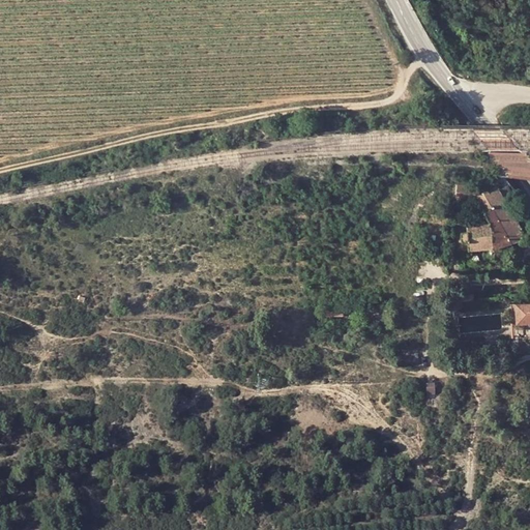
[(457,197),(478,200),(475,195),(479,194),(479,186),(459,183),(457,197)]
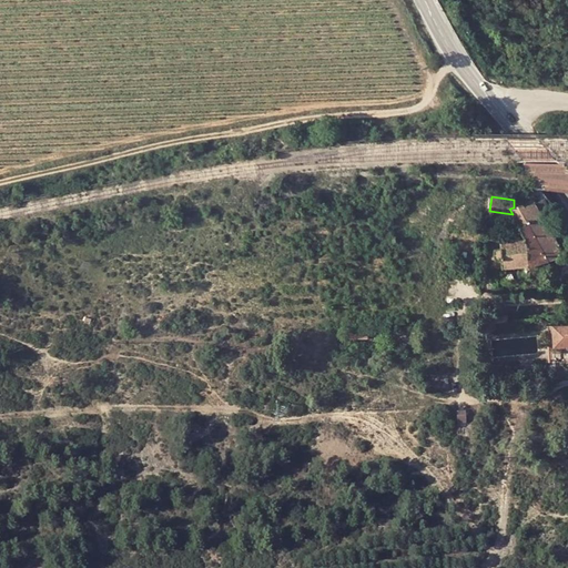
[(543,202),(536,203),(544,215),(553,211),(547,201),(543,202)]
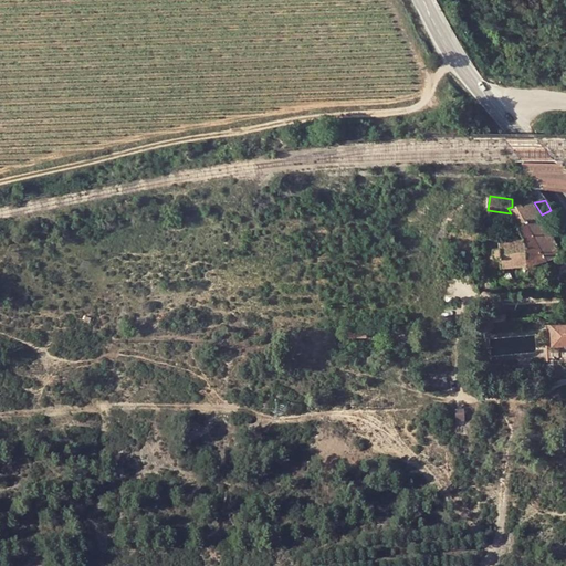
[(519,226),(528,221),(548,259),(559,255),(564,253),(542,215),(534,202),(527,203),(525,205),(524,202),(517,205),(517,206),(512,207),(507,208),(511,213),(519,226)]
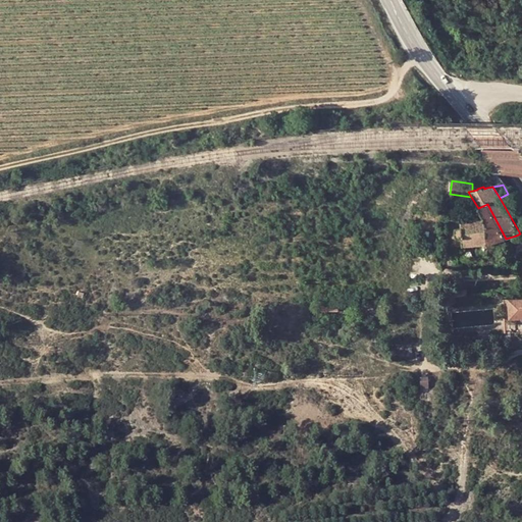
[(486,244),(506,239),(487,204),(478,208),(484,218),(486,244)]
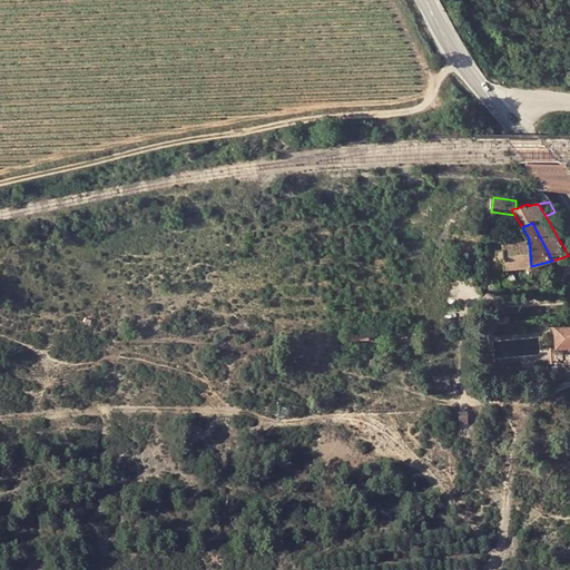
[(494,258),(495,268),(519,267),(517,238),(502,239),(503,249),(498,249),(499,258),(494,258)]
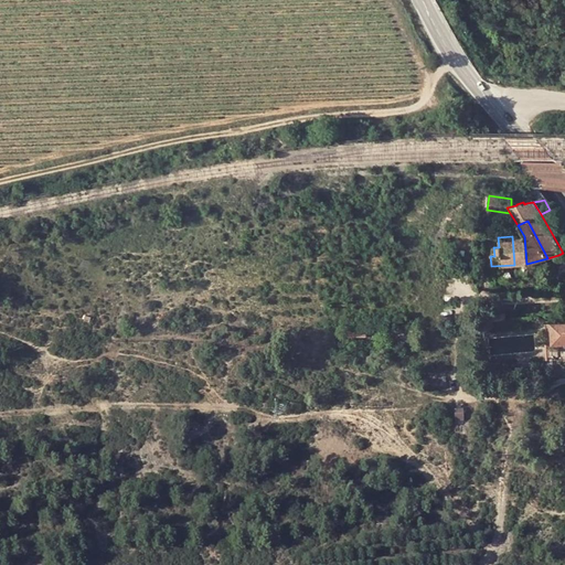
[(524,236),(512,236),(514,265),(526,264),(524,236)]
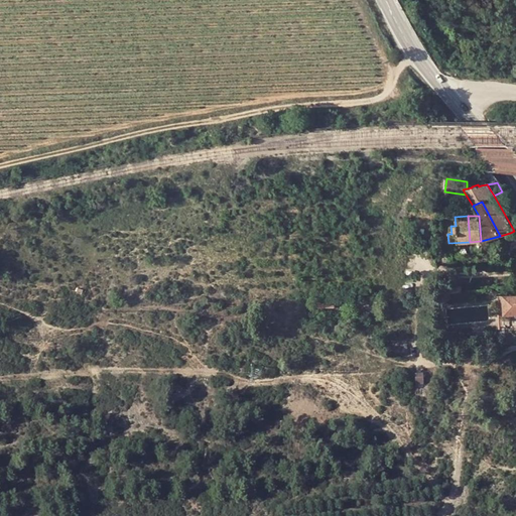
[(511,239),(510,233),(500,236),(502,241),(511,239)]
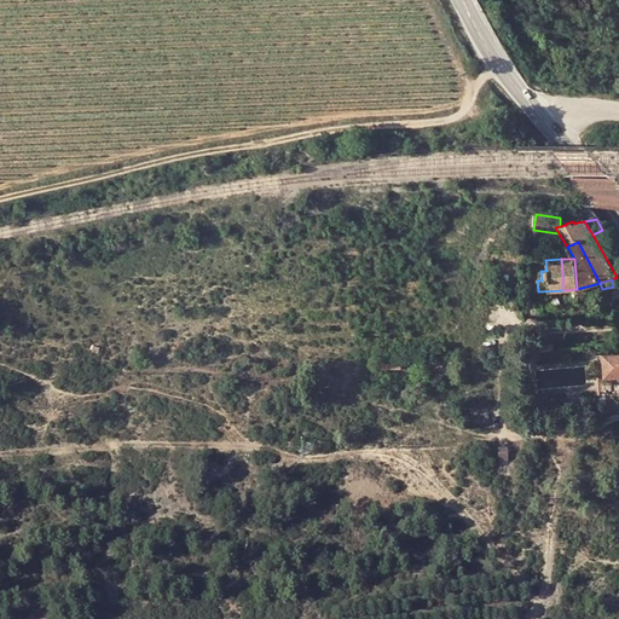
[(528,346),(530,360),(539,360),(538,346),(528,346)]
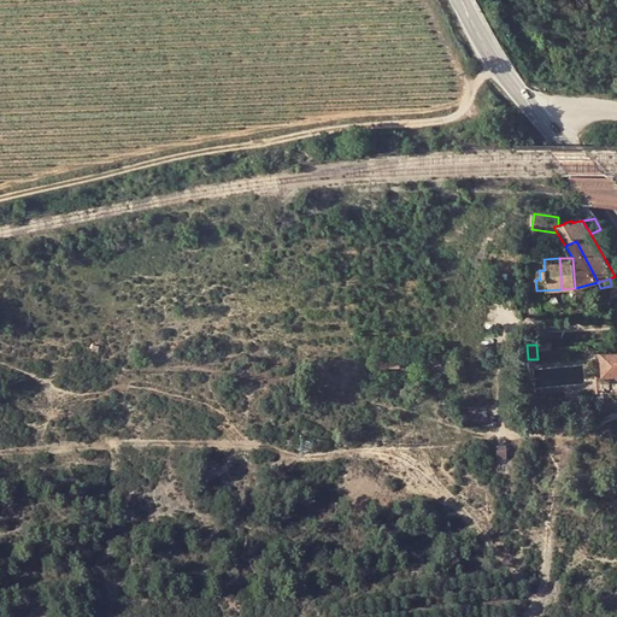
[(616,352),(600,353),(601,377),(616,376),(616,352)]
